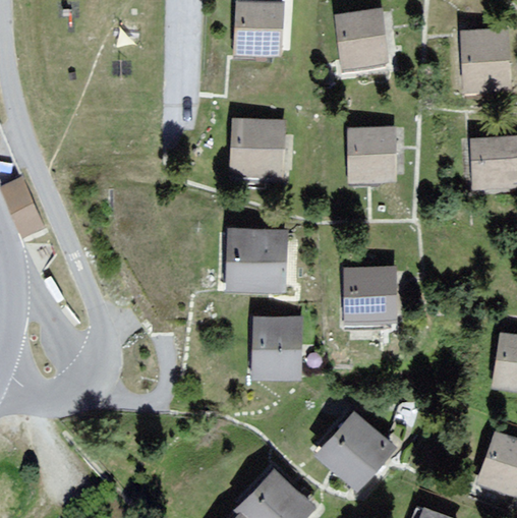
[(234,0),(235,51),(286,51),(285,0),(234,0)]
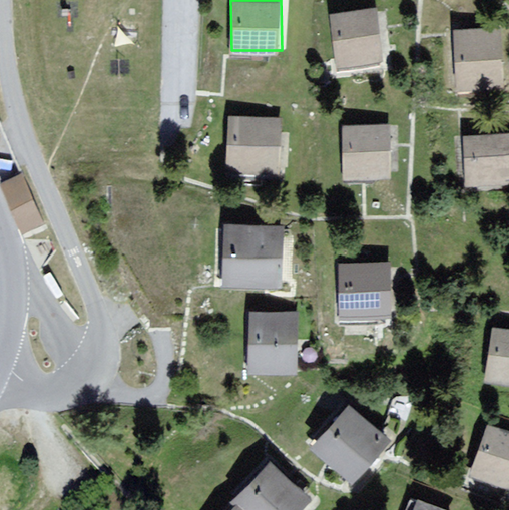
[(379,8),(330,11),(334,62),(382,59),(379,8)]
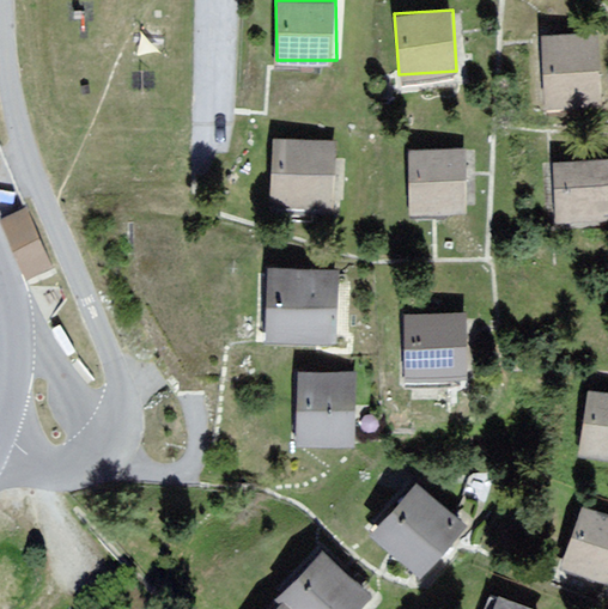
[(593,31),(537,36),(543,110),(599,107),(593,31)]
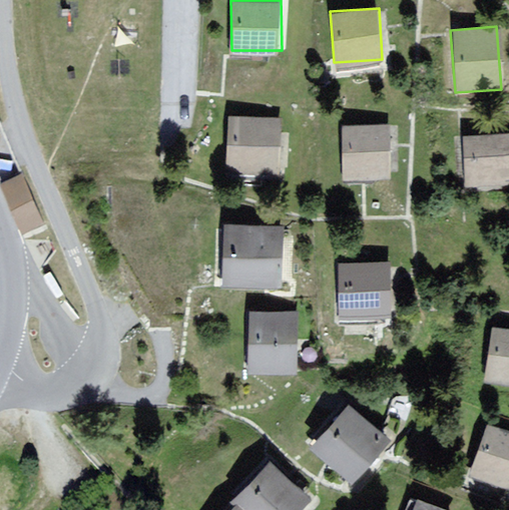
[(281,117),(227,116),(226,168),(280,169),(281,117)]
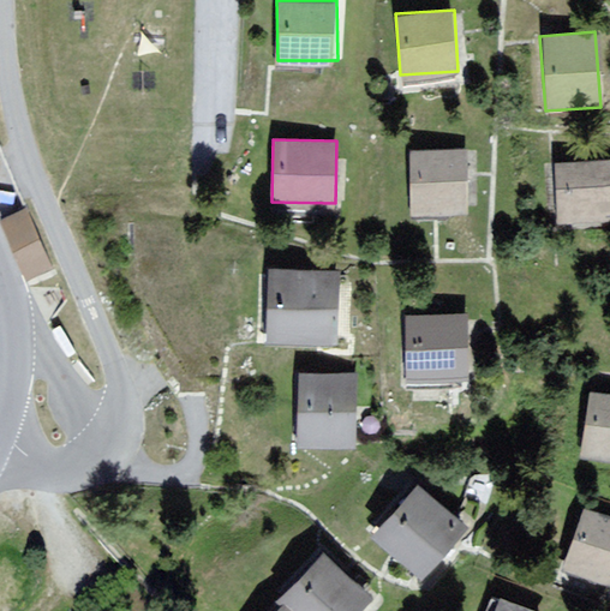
[(466,150),(408,150),(410,208),(466,208),(466,150)]
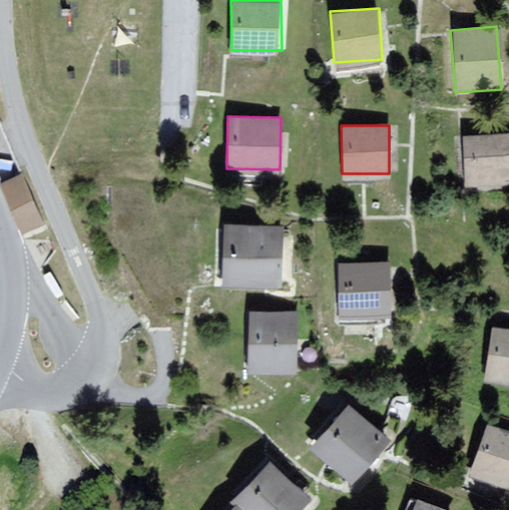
[(508,131),(460,134),(462,181),(508,178),(508,131)]
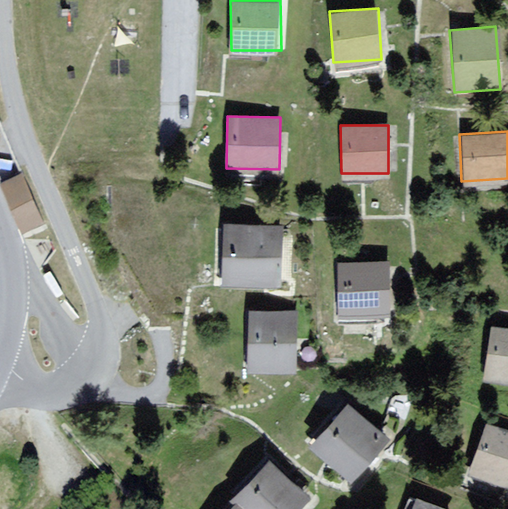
[(25,171),(4,181),(25,228),(46,219),(25,171)]
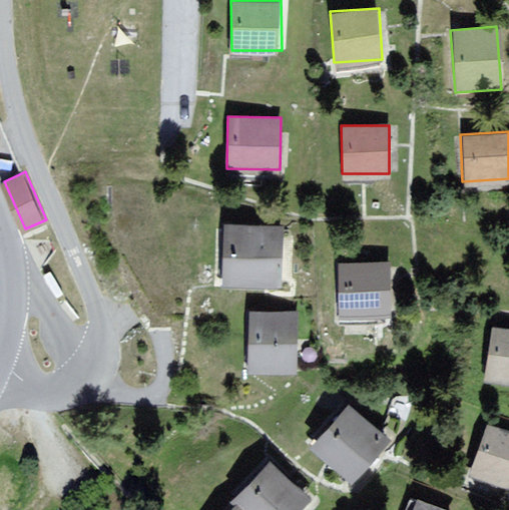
[(282,227),(222,225),(220,282),(280,284),(282,227)]
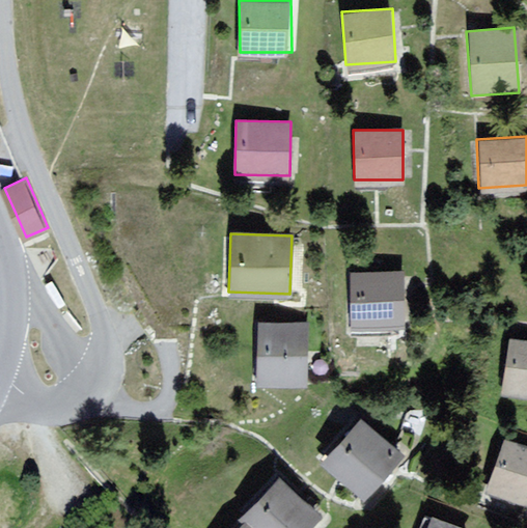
[(403,271),(351,271),(350,322),(401,323),(403,271)]
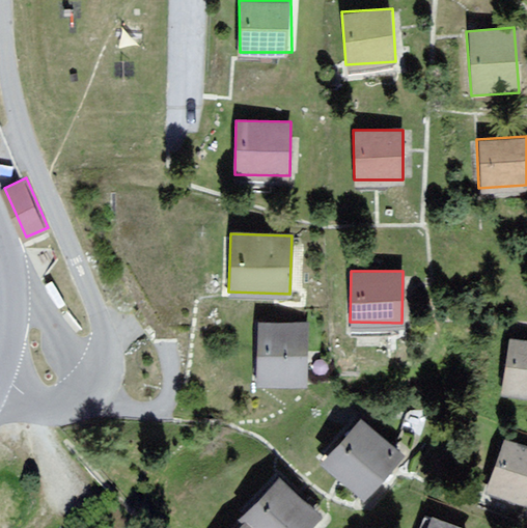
[(311,323),(256,323),(255,383),(310,384),(311,323)]
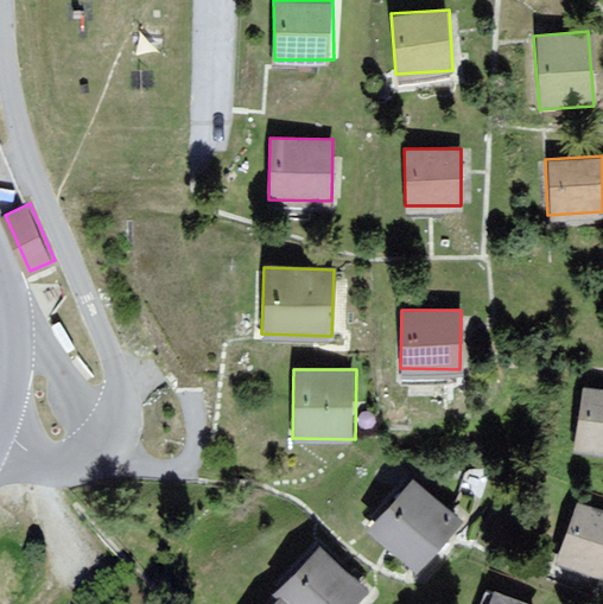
[(602,387),(591,385),(578,446),(602,451),(602,387)]
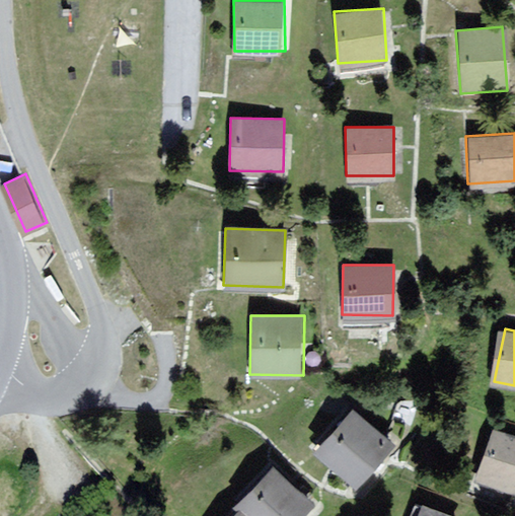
[(349,408),(312,450),(354,486),(390,444),(349,408)]
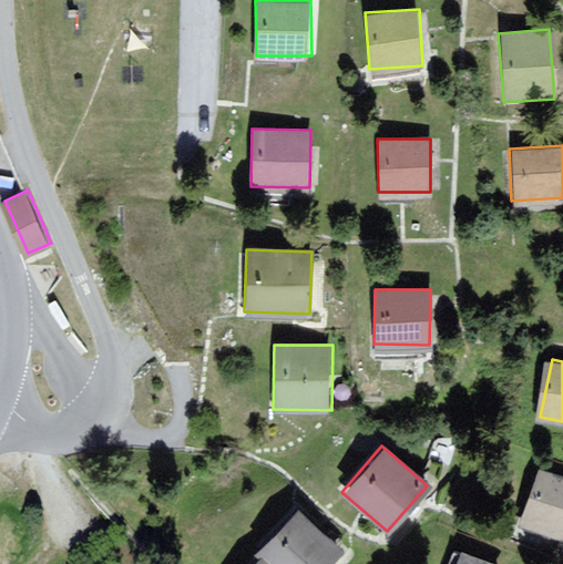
[(562,477),(541,469),(521,521),(562,536),(562,477)]
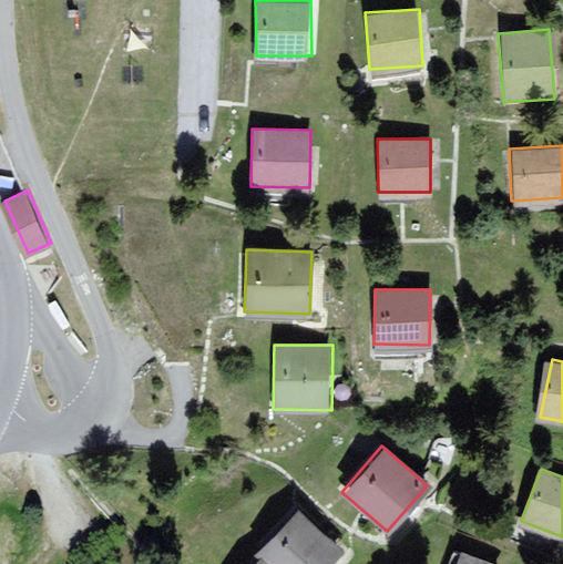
[(325,563),(337,551),(288,512),(256,553),(269,563),(325,563)]
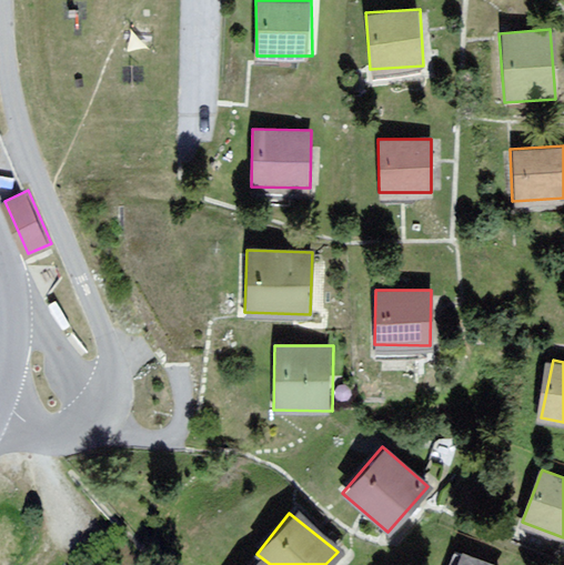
[(492,564),(460,554),(455,564),(492,564)]
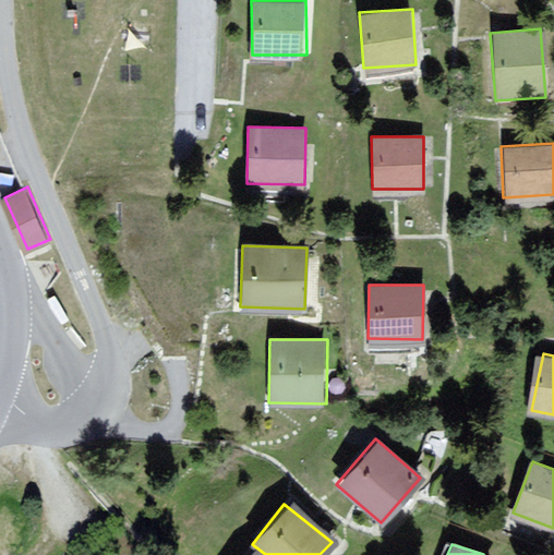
All buildings are outlined.
